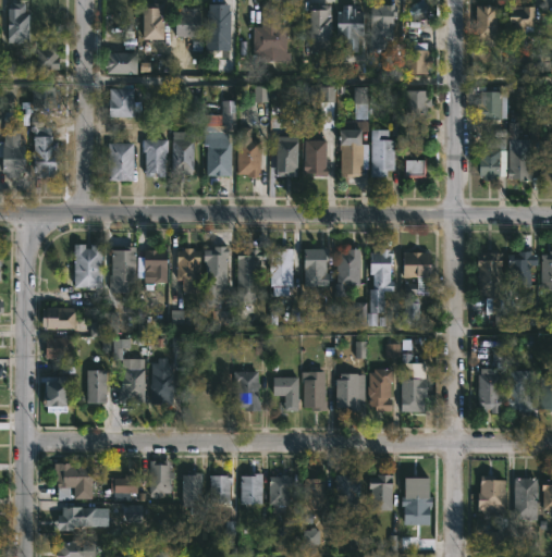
[(37,15),(36,42),(15,42),(16,3),(32,3),(32,14),(37,15)]
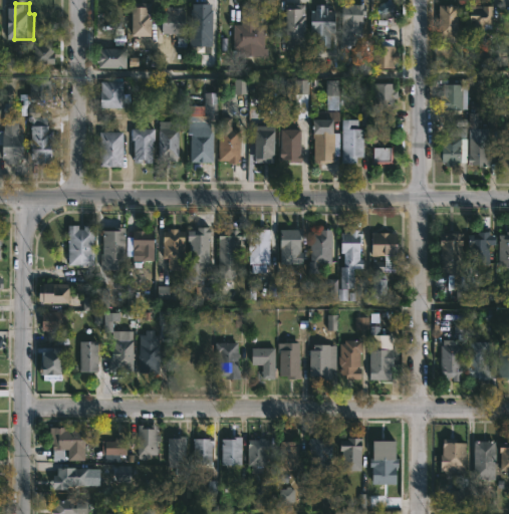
[(158,4),(159,37),(139,37),(139,4),(158,4)]
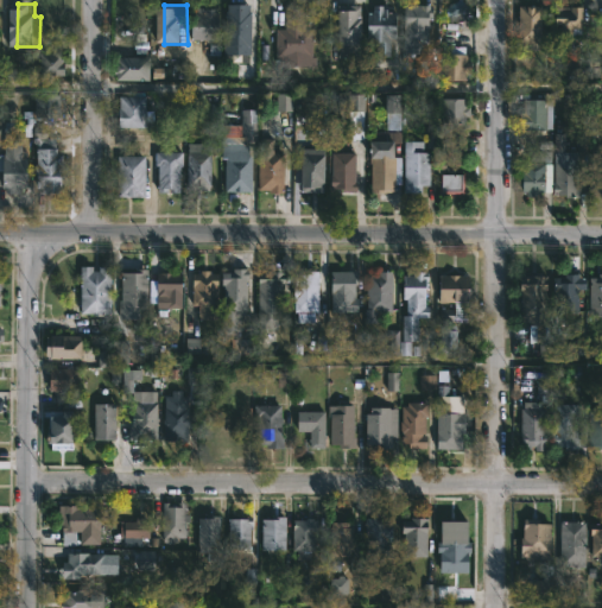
[(254,12),(253,55),(227,55),(228,12),(230,12),(230,5),(253,5),(253,12),(254,12)]
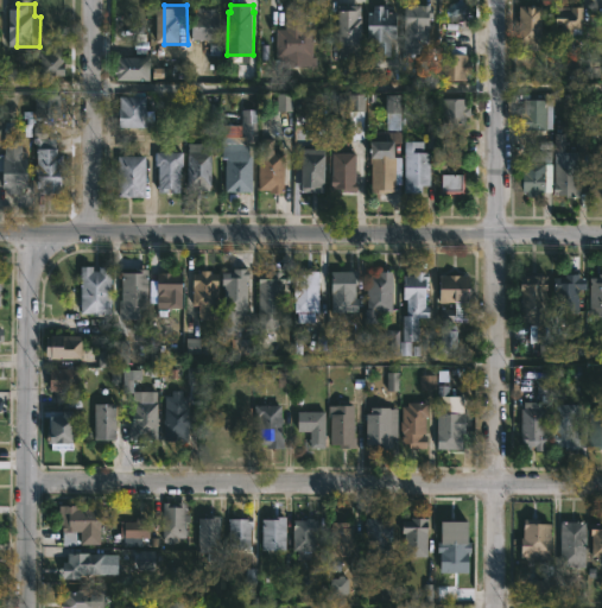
[(435,6),(433,21),(429,21),(429,44),(420,44),(420,54),(404,54),(405,5),(410,6),(410,7),(417,7),(417,6),(435,6)]
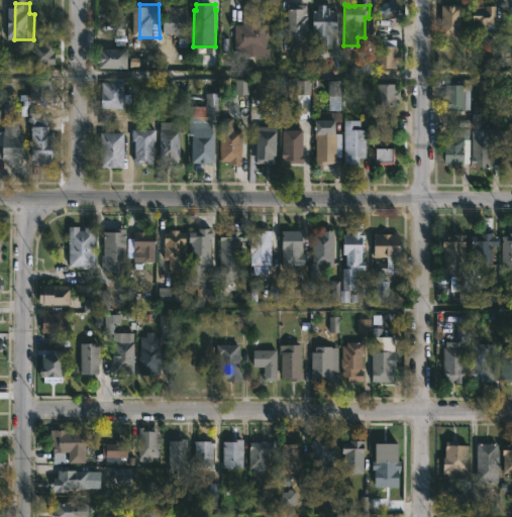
[(307,5),(306,41),(297,40),(297,46),(284,46),(285,37),(288,37),(289,9),(297,10),(297,5),(307,5)]
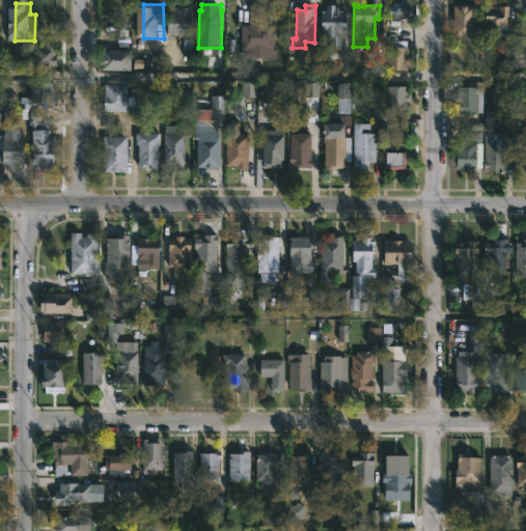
[(336,5),(336,8),(338,8),(338,11),(348,11),(347,33),(342,33),(341,50),(329,50),(329,42),(330,42),(331,36),(322,36),(322,11),(327,11),(328,5),(336,5)]
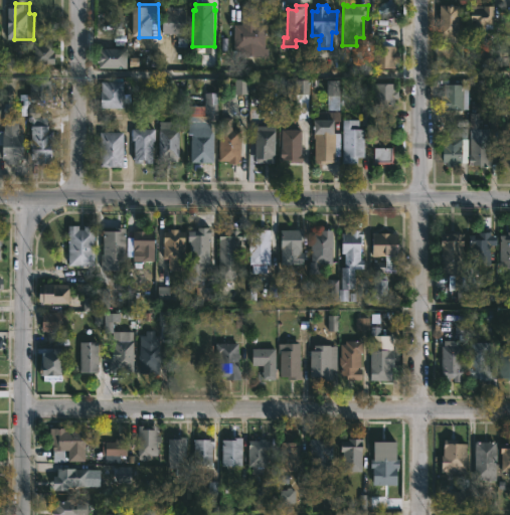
[(464,5),(463,41),(444,41),(444,35),(443,35),(444,5),(464,5)]
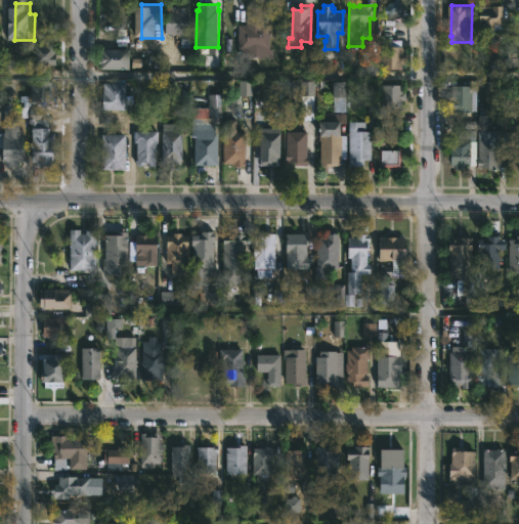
[(178,6),(178,7),(188,8),(188,10),(192,11),(192,35),(168,35),(168,10),(172,10),(172,6),(178,6)]
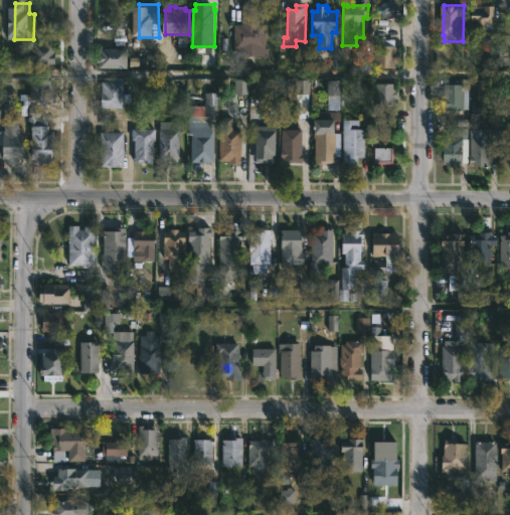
[(494,6),(494,26),(486,26),(486,29),(476,29),(476,21),(471,21),(472,6),(494,6)]
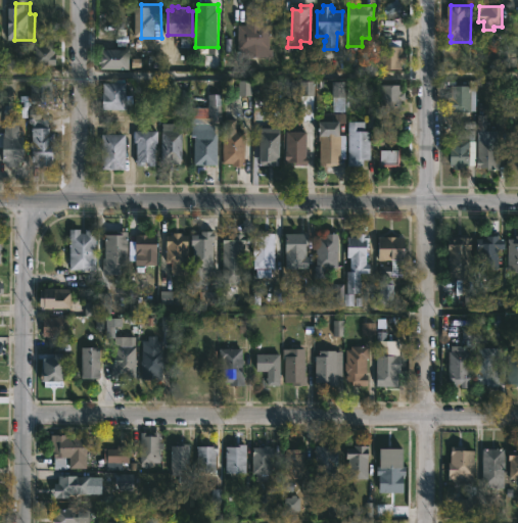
[(264,20),(264,25),(271,25),(271,49),(274,49),(274,58),(239,58),(239,25),(248,25),(248,7),(265,7),(264,20)]
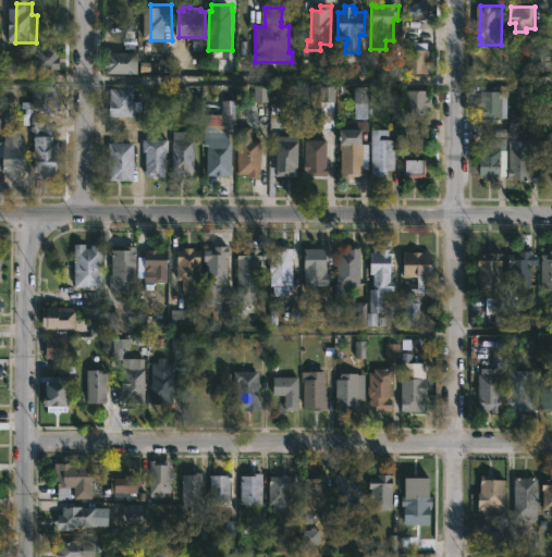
[(64,49),(64,58),(66,58),(66,70),(44,70),(45,49),(64,49)]
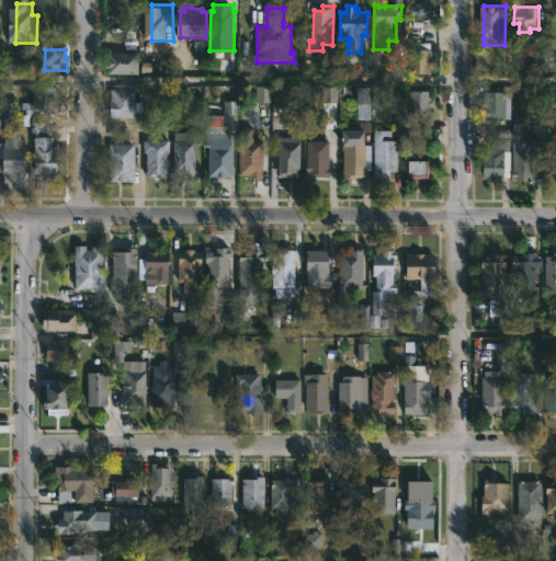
[(432,50),(432,56),(435,56),(435,68),(432,68),(432,76),(408,75),(409,49),(432,50)]
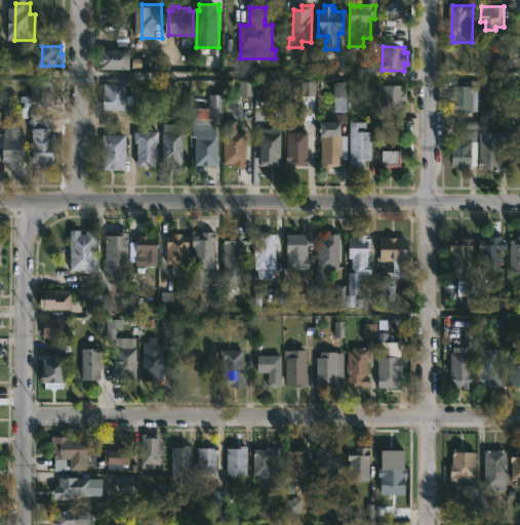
[(130,70),(102,70),(103,49),(130,49),(130,70)]
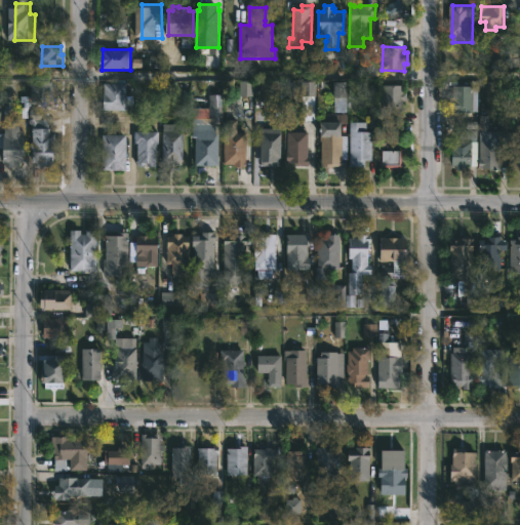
[(482,61),(503,61),(503,50),(482,50),(482,61)]
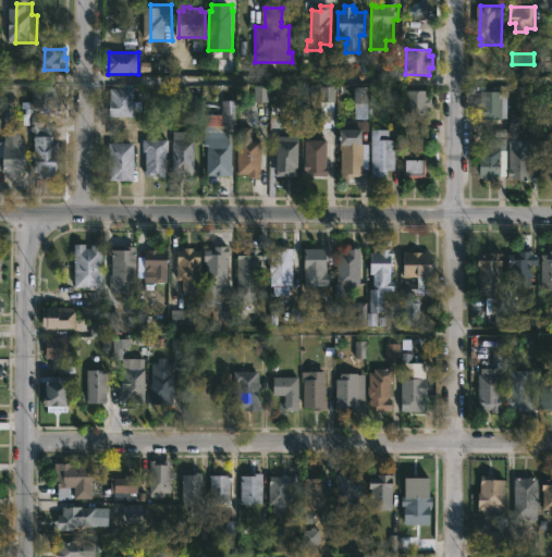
[(391,71),(404,71),(404,58),(392,58),(391,71)]
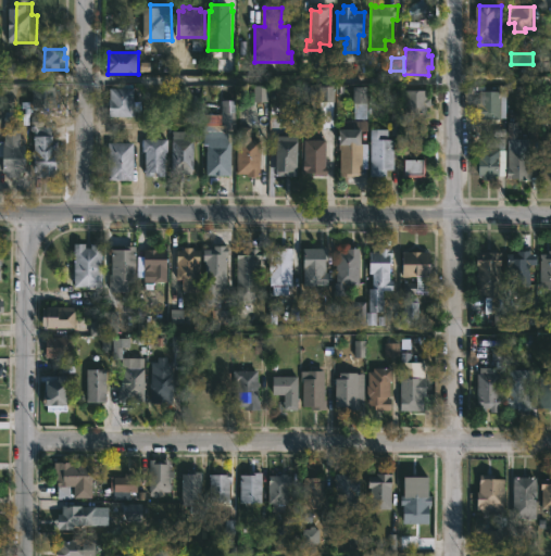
[(272,101),(272,86),(258,86),(258,102),(272,101)]
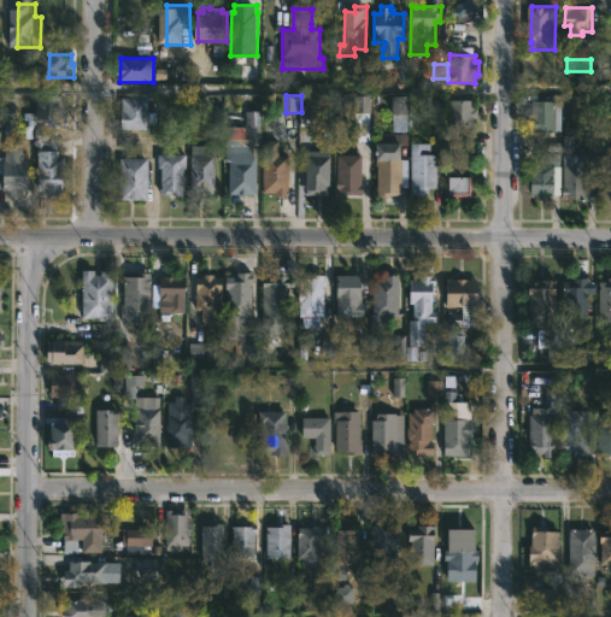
[(70,121),(43,121),(43,97),(71,97),(70,121)]
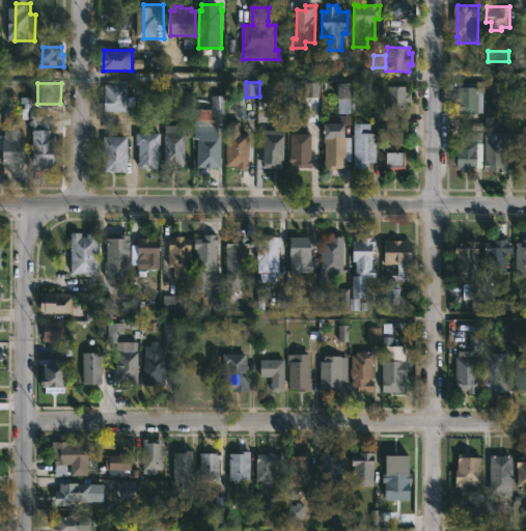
[(320,96),(320,121),(307,121),(306,98),(304,98),(304,83),(322,83),(323,96),(320,96)]
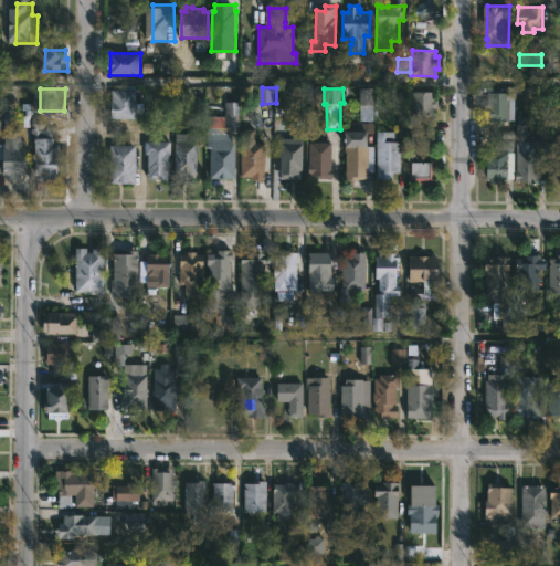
[(373,122),(361,122),(361,88),(373,90),(373,122)]
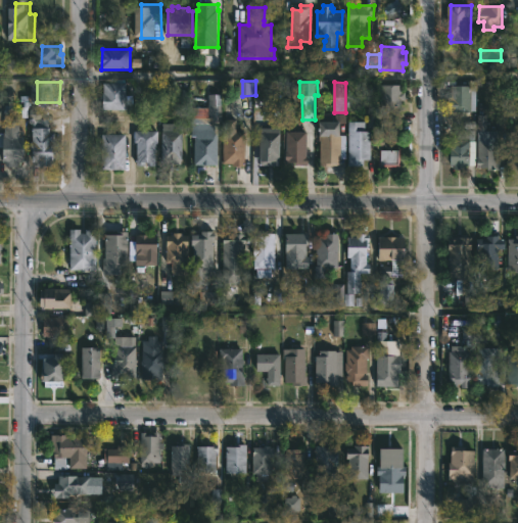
[(109,109),(104,109),(105,83),(127,84),(127,109),(109,109)]
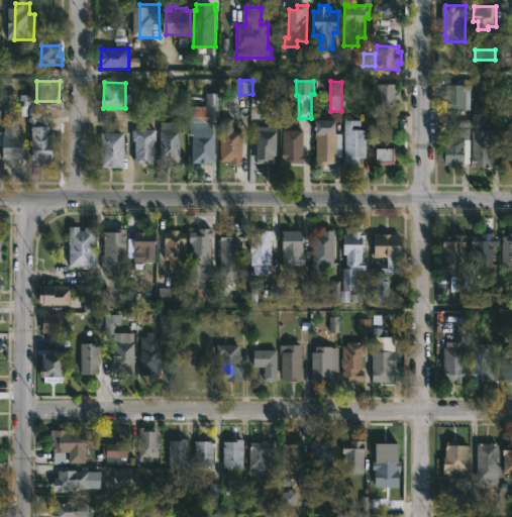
[(397,85),(397,92),(400,92),(400,99),(397,99),(397,110),(377,110),(378,84),(397,85)]
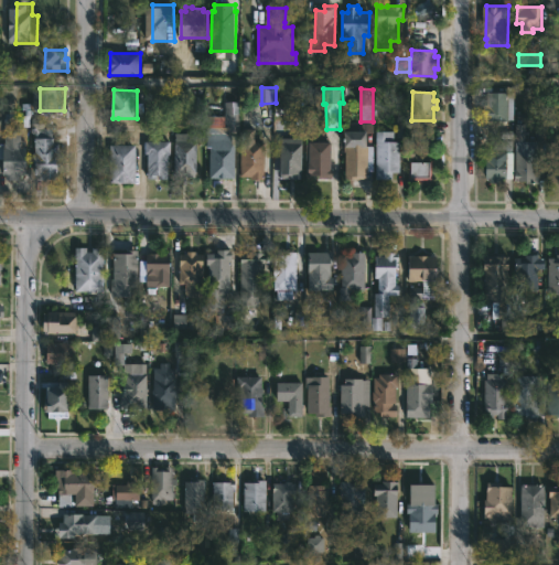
[(513,120),(484,121),(484,105),(490,105),(490,93),(513,93),(513,120)]
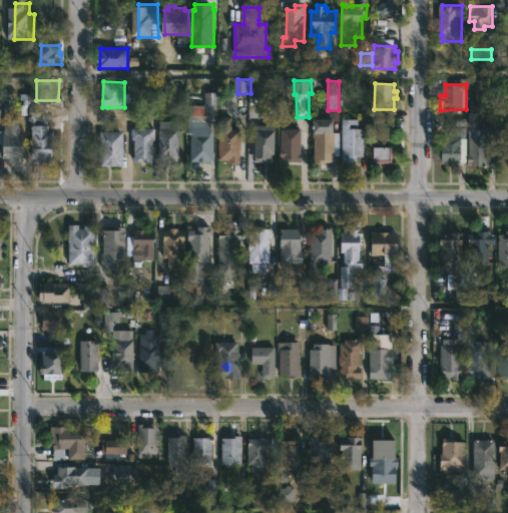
[(219,94),(219,132),(212,132),(212,118),(205,118),(206,92),(219,92),(219,94)]
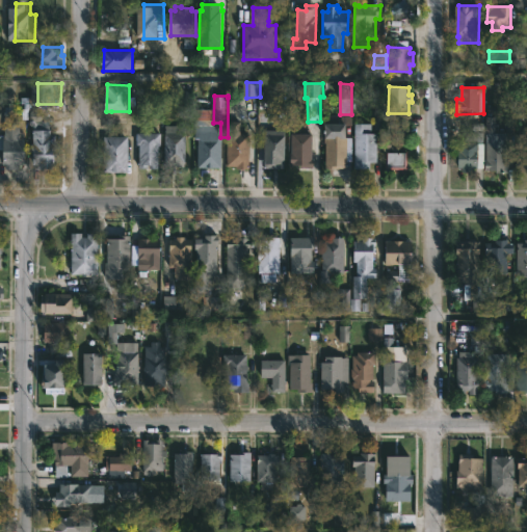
[(47,111),(47,122),(55,122),(55,130),(57,130),(57,135),(62,135),(61,145),(60,145),(61,147),(61,170),(45,170),(45,166),(41,166),(41,156),(37,156),(40,124),(35,124),(35,110),(47,111)]
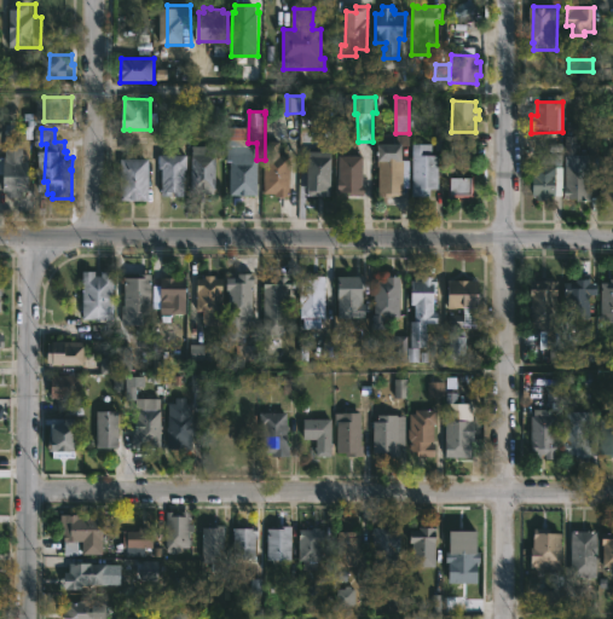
[(279,144),(279,156),(290,156),(290,197),(276,197),(276,195),(265,195),(266,142),(279,142),(279,144)]
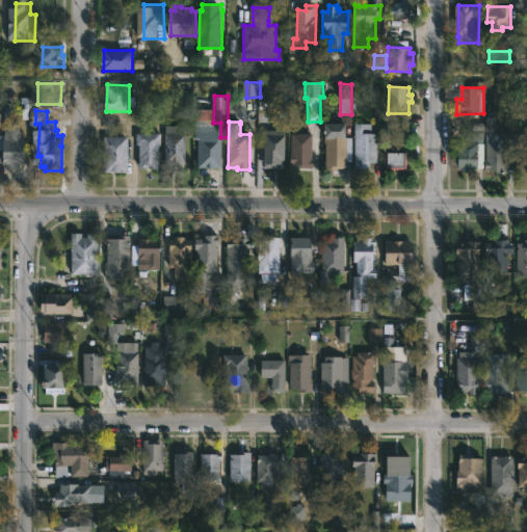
[(372,125),(372,134),(377,134),(377,163),(371,163),(371,169),(354,169),(356,124),(372,125)]
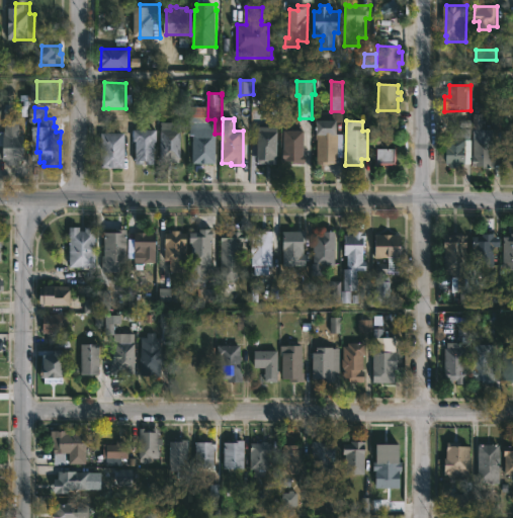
[(335,121),(335,134),(344,135),(343,156),(338,156),(338,163),(318,163),(319,136),(314,136),(314,121),(335,121)]
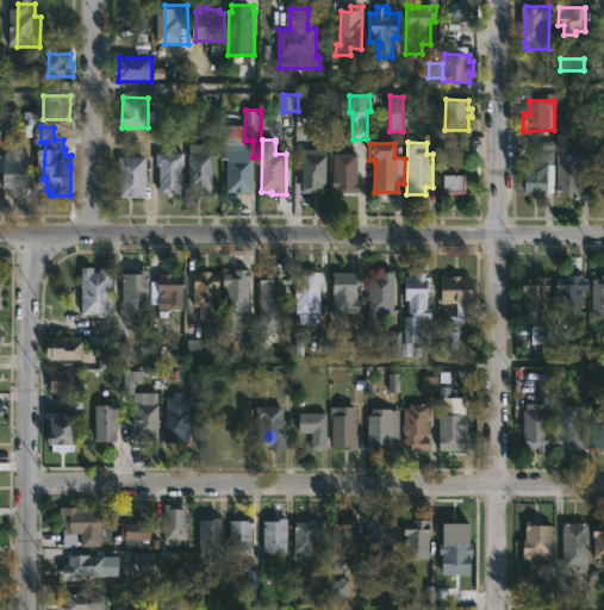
[(29,144),(29,153),(35,153),(36,159),(35,190),(24,190),(24,195),(14,194),(14,188),(10,188),(11,155),(12,155),(12,144),(29,144)]
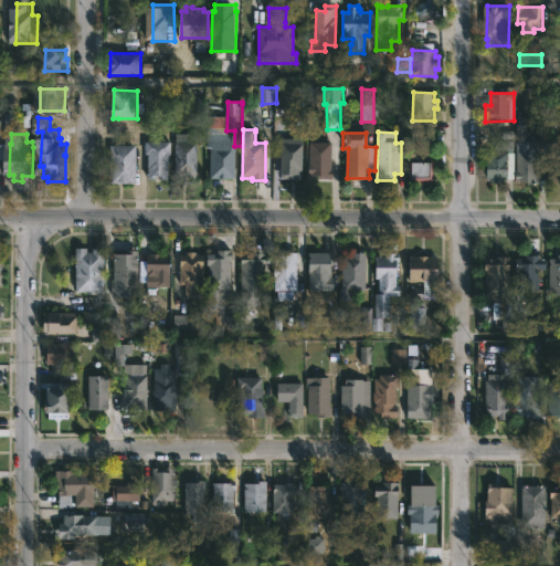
[(204,134),(203,175),(199,175),(199,178),(183,178),(183,175),(181,174),(182,134),(204,134)]
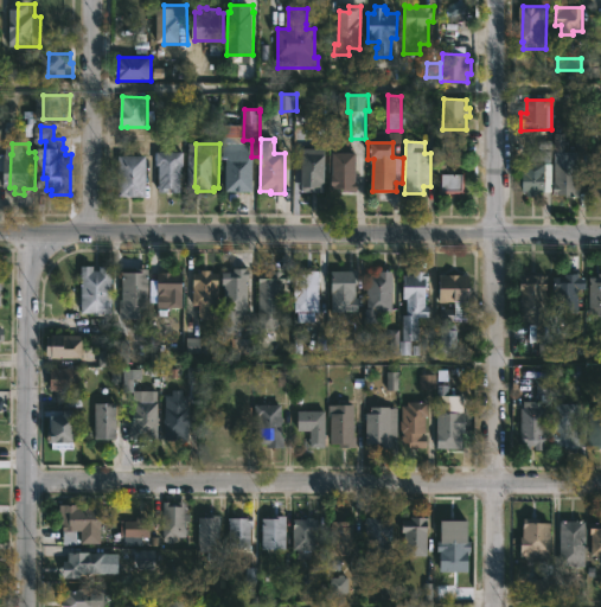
[(245,144),(245,157),(253,157),(253,192),(227,192),(227,160),(223,159),(223,144),(245,144)]
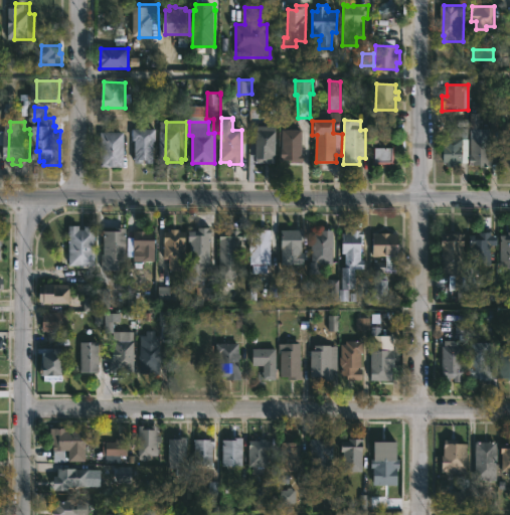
[(277,126),(276,163),(253,163),(256,125),(277,126)]
